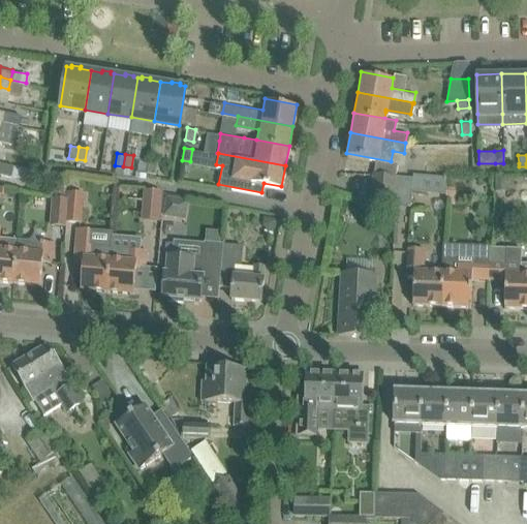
[(148,158),(146,171),(154,172),(156,159),(148,158)]
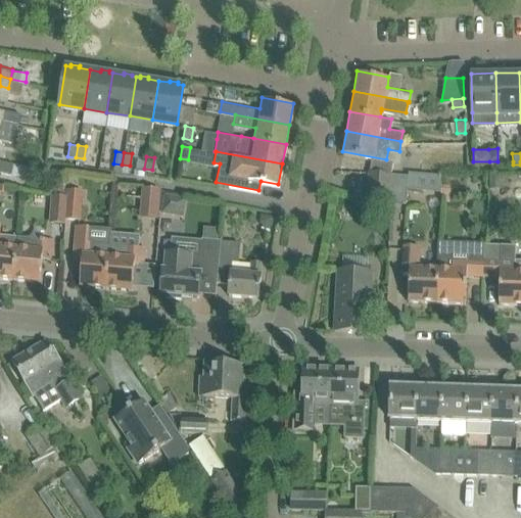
[(0,169),(8,171),(10,161),(0,159),(0,169)]
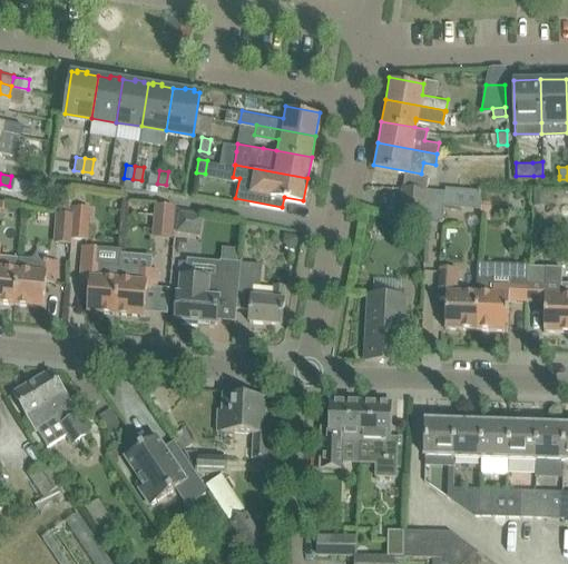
[(399,215),(424,216),(426,187),(401,185),(399,215)]
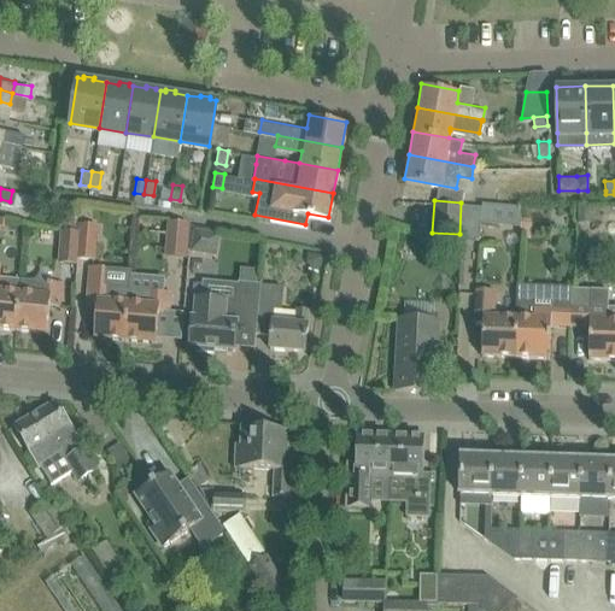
[(461,203),(460,234),(478,235),(480,211),(487,211),(488,200),(481,200),(481,204),(461,203)]
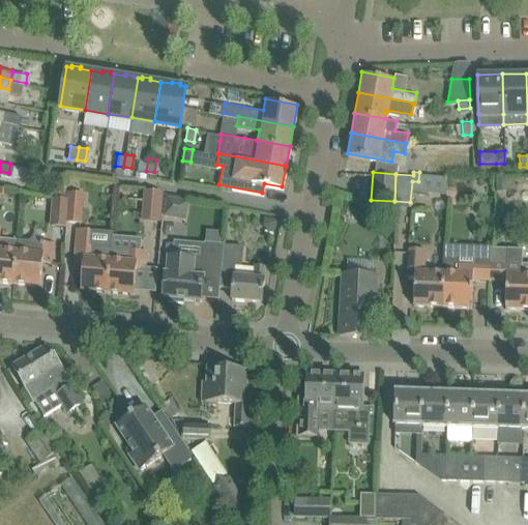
[(494,174),(494,187),(507,187),(507,174),(494,174)]
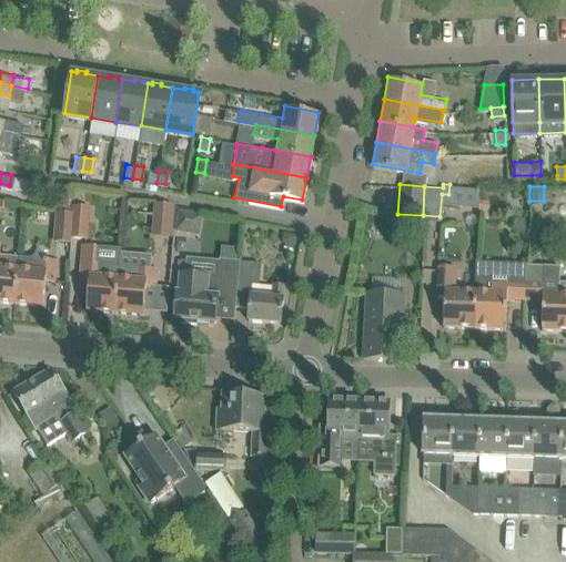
[(50,206),(54,207),(68,210),(70,194),(61,200),(51,198),(50,206)]
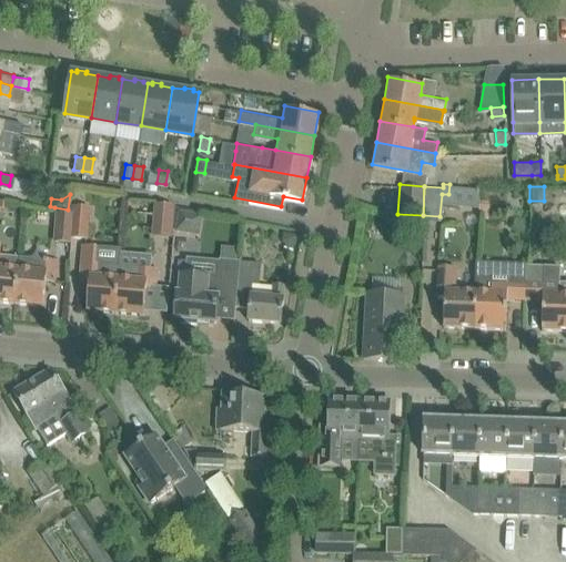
[(478,214),(486,214),(487,198),(479,198),(478,214)]
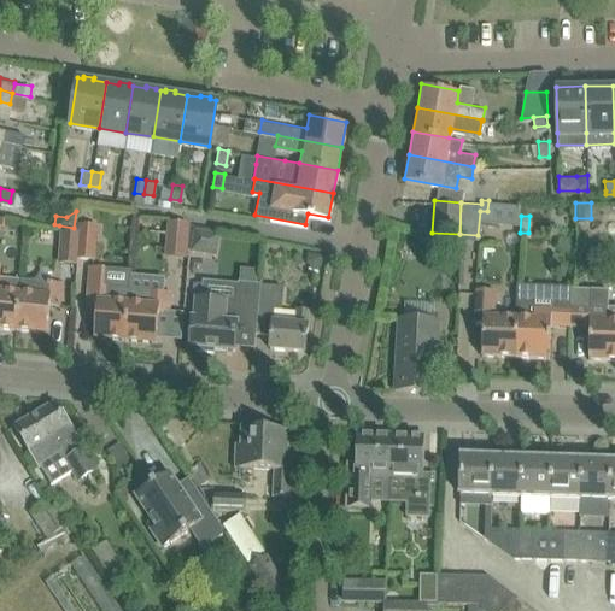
[(164,253),(185,254),(187,219),(167,218),(164,253)]
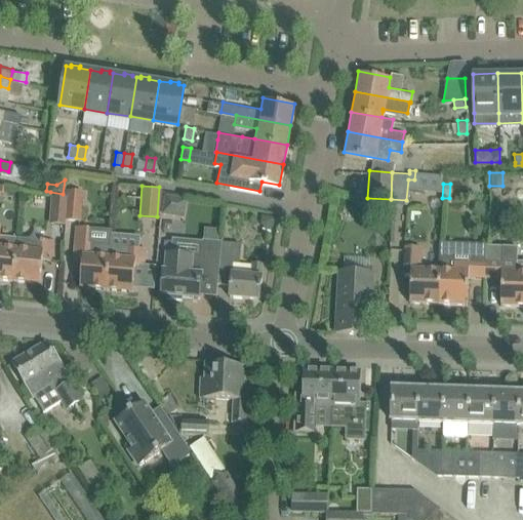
[(67,188),(66,194),(64,216),(80,217),(82,189),(67,188)]
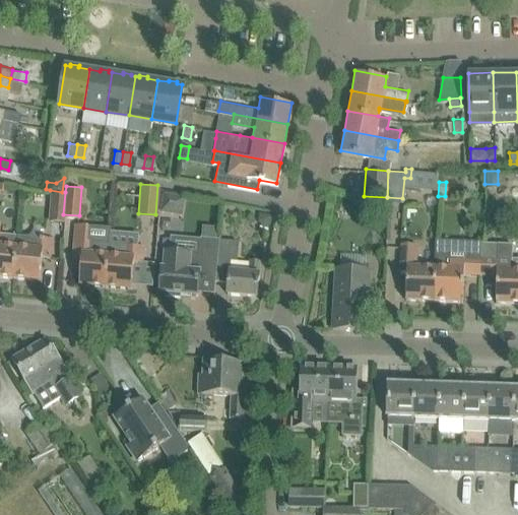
[(184,193),(162,189),(158,208),(180,212),(184,193)]
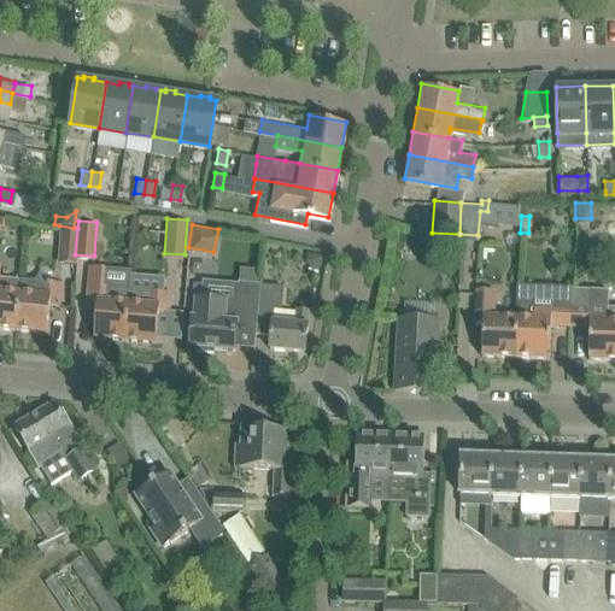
[(74,228),(59,225),(57,259),(75,260),(75,254),(77,228),(74,228)]
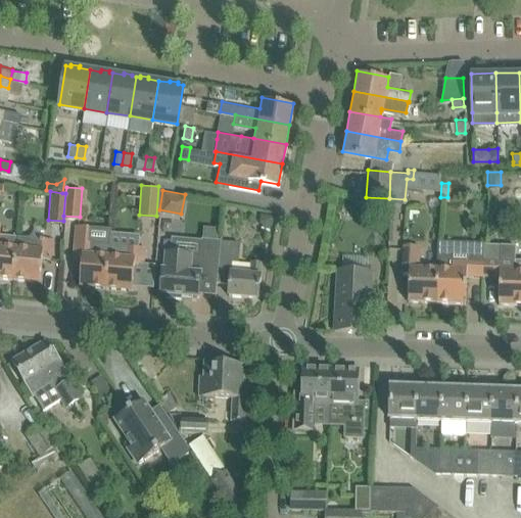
[(258,218),(263,224),(270,226),(273,213),(259,210),(258,218)]
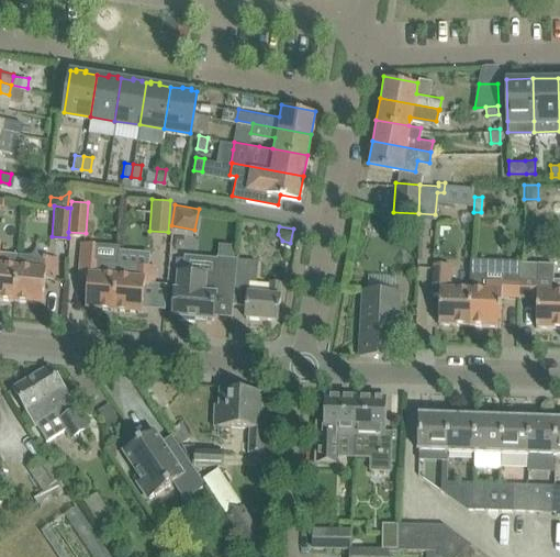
[(85,304),(113,307),(115,273),(116,259),(93,258),(94,241),(79,240),(78,257),(77,278),(87,278),(85,304)]
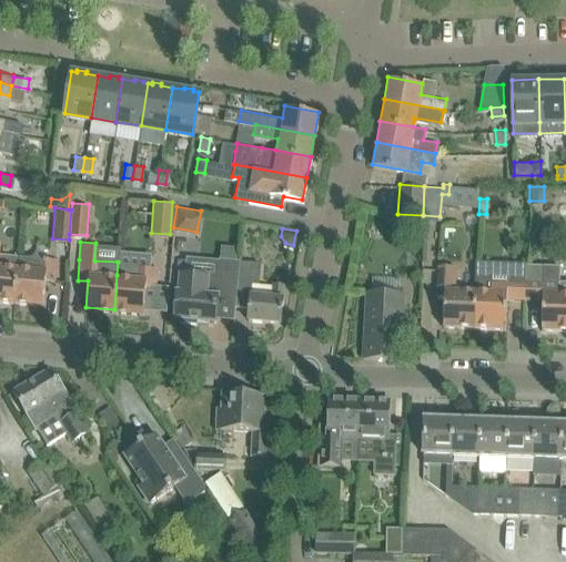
[(220,244),(219,256),(234,257),(235,245),(220,244)]
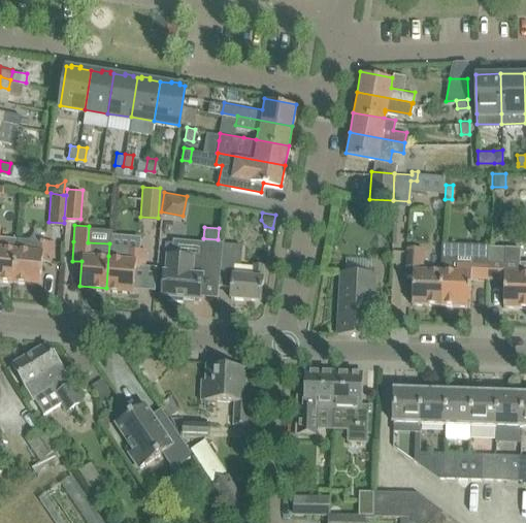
[(0,278),(12,280),(18,236),(2,235),(0,235),(0,278)]
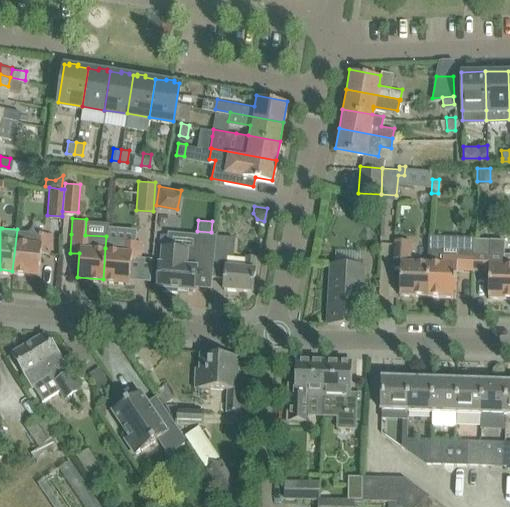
[(17,229),(12,271),(38,274),(40,249),(48,250),(50,233),(17,229)]
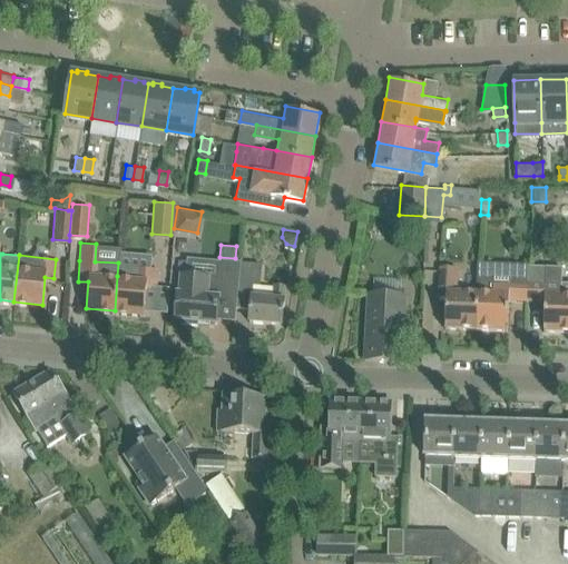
[(219,257),(218,260),(217,280),(178,276),(177,294),(176,294),(174,316),(179,317),(178,320),(196,323),(196,318),(215,320),(215,316),(233,317),(233,318),(234,318),(235,305),(238,263),(240,258),(235,258),(219,257)]
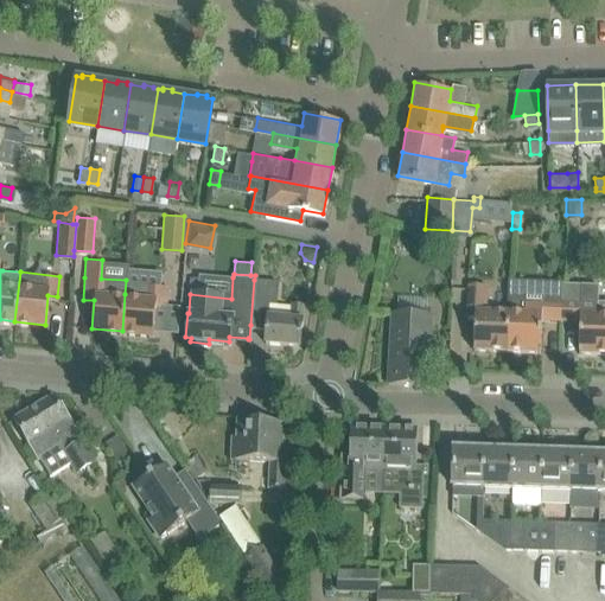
[(278,279),(256,276),(252,325),(266,326),(265,339),(299,343),(303,302),(276,300),(278,279)]
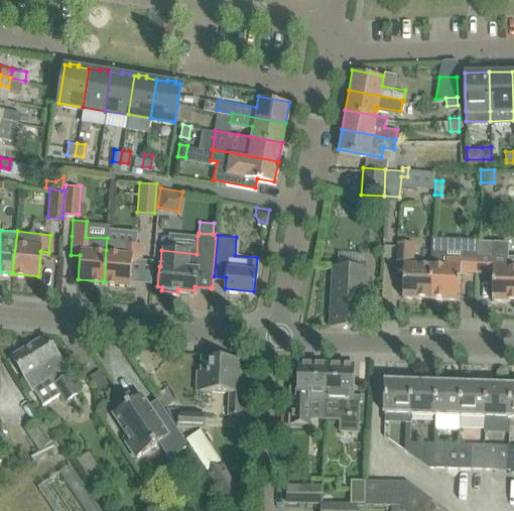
[(106,250),(104,281),(129,284),(131,260),(139,260),(140,243),(126,242),(126,239),(107,238),(106,250)]
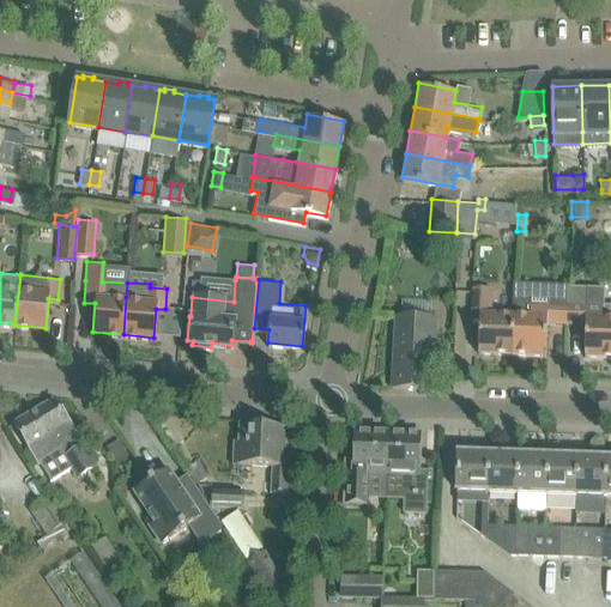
[(521,314),(520,351),(545,352),(545,320),(566,321),(566,283),(546,283),(545,302),(531,302),(531,286),(513,286),(512,314),(521,314)]
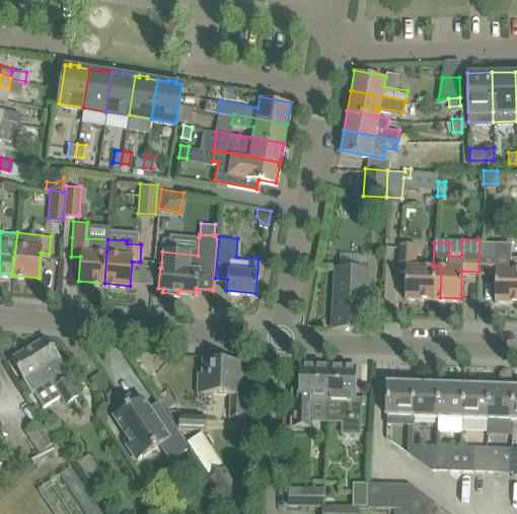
[(494,299),(516,299),(516,257),(515,258),(510,258),(510,240),(478,239),(478,272),(495,273),(494,299)]
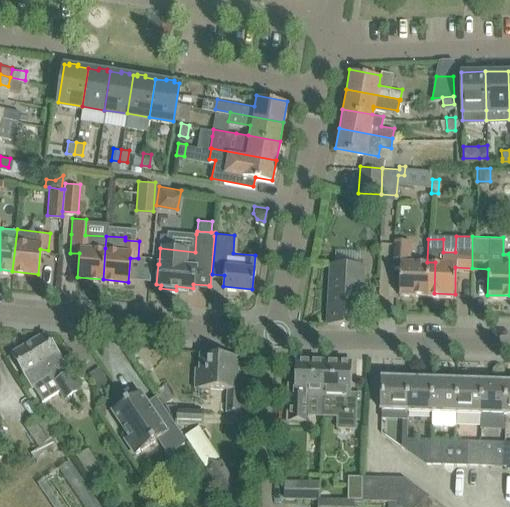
[(398,292),(434,293),(435,262),(427,262),(408,261),(409,239),(394,239),(393,267),(399,267),(398,292)]
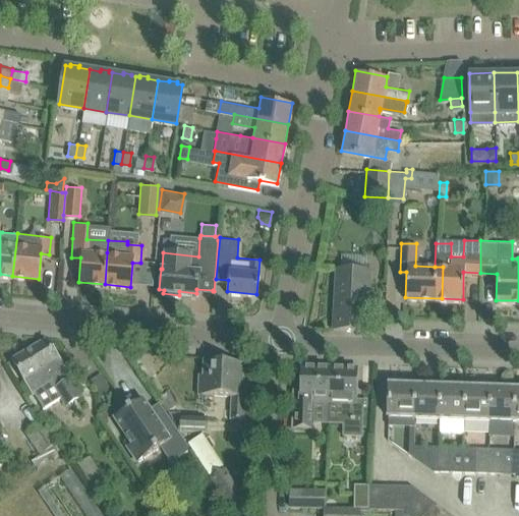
[(336,266),(335,296),(333,327),(366,329),(367,298),(369,268),(336,266)]
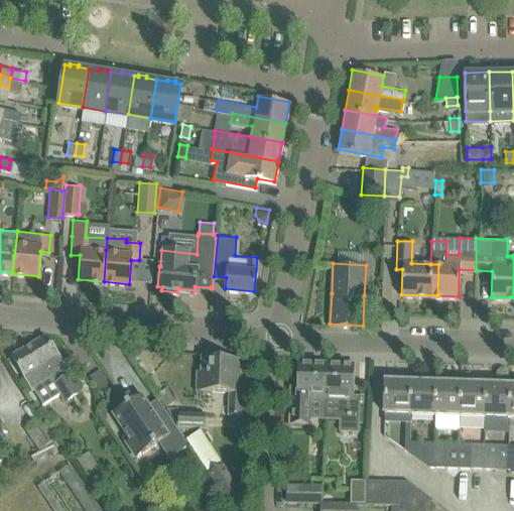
[(56,353),(55,351),(44,333),(12,353),(26,378),(33,390),(42,402),(58,391),(63,400),(80,390),(69,372),(54,381),(53,379),(67,371),(56,354),(56,353)]
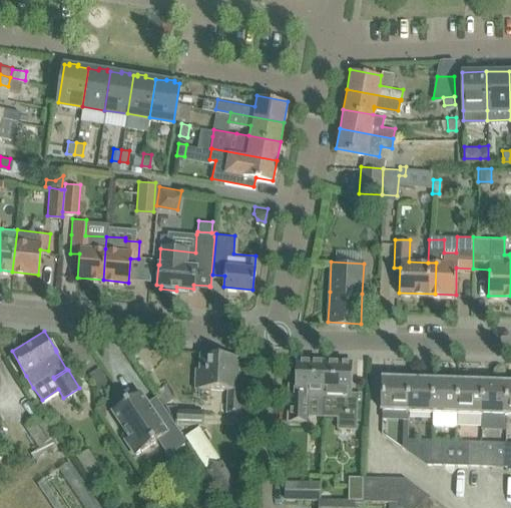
[(130,352),(143,372),(152,365),(139,346),(130,352)]
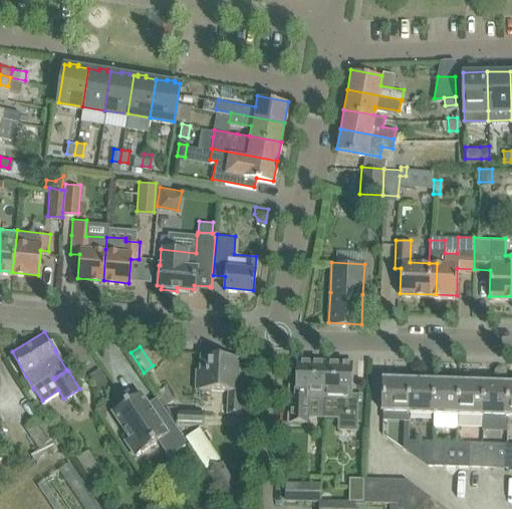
[(193,386),(225,388),(227,388),(226,411),(240,412),(242,369),(237,369),(237,355),(202,353),(201,366),(194,366),(193,386)]
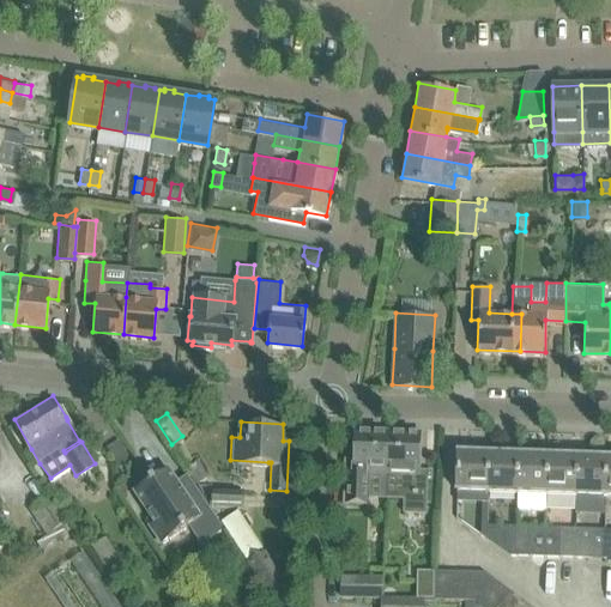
[(369,472),(386,473),(387,429),(354,428),(352,457),(345,457),(345,471),(344,501),(363,502),(368,502),(369,472)]
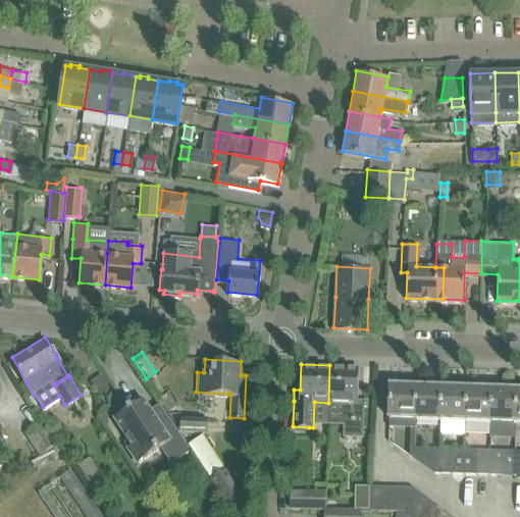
[(329,365),(328,403),(344,403),(343,433),(362,434),(363,404),(367,404),(367,398),(357,398),(358,366),(329,365)]
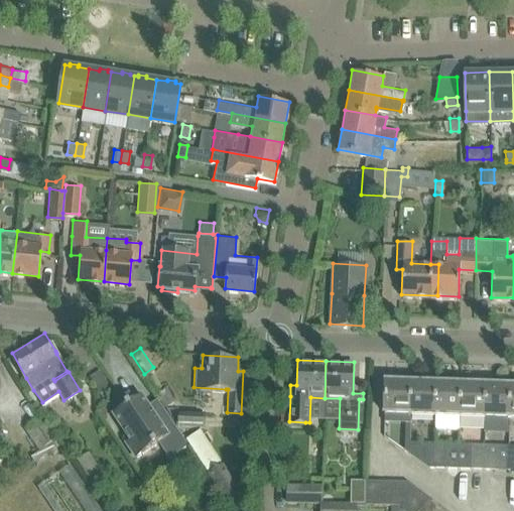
[(146,375),(153,388),(160,384),(153,371),(146,375)]
